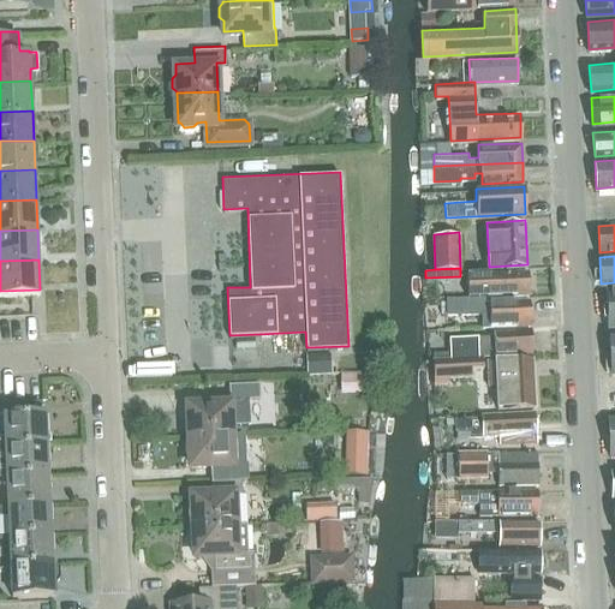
[(467,272),(469,296),(529,293),(527,269),(467,272)]
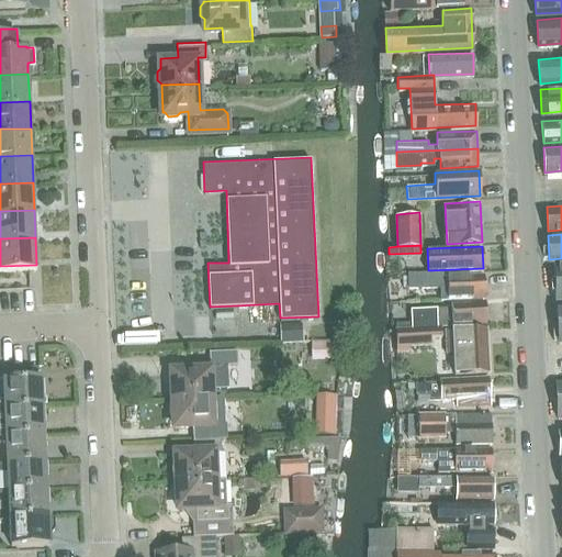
[(555,291),(555,298),(561,298),(561,263),(554,264),(554,275),(551,278),(551,288),(555,291)]
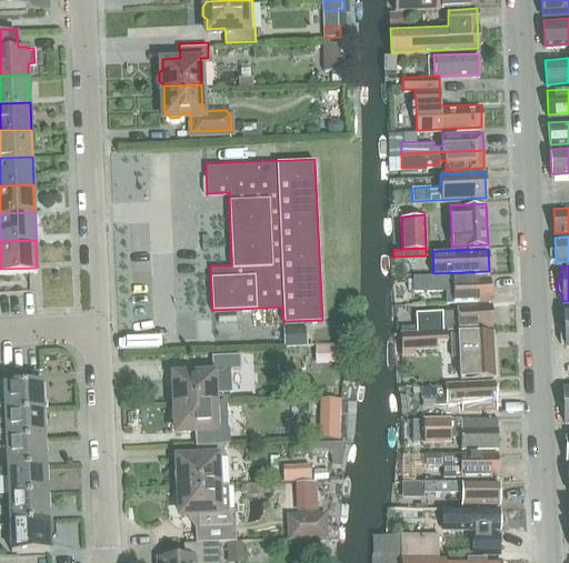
[(490,298),(489,275),(453,278),(451,273),(413,274),(413,288),(446,287),(446,300),(453,300),(490,298)]
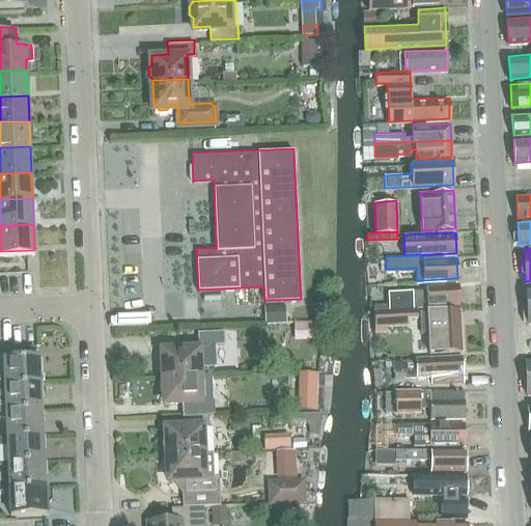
[(389,307),(417,305),(459,303),(458,282),(426,284),(426,287),(388,291),(389,307)]
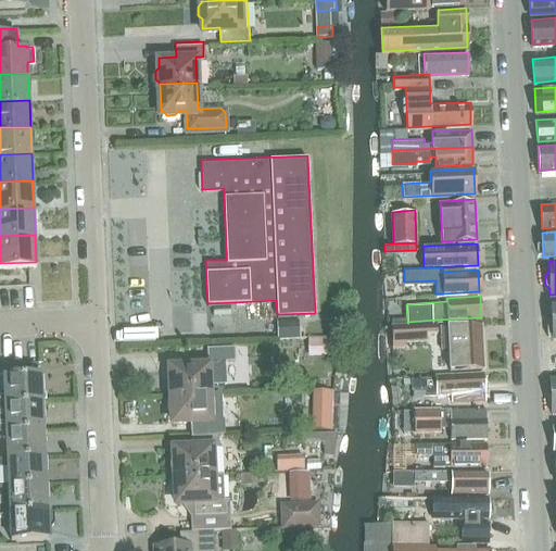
[(276,317),(277,336),(300,335),(299,316),(276,317)]
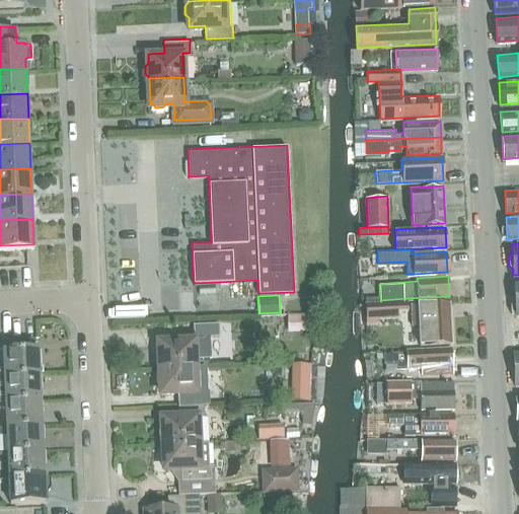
[(408,298),(380,300),(365,301),(366,322),(379,321),(379,317),(399,315),(398,310),(408,309),(408,298)]
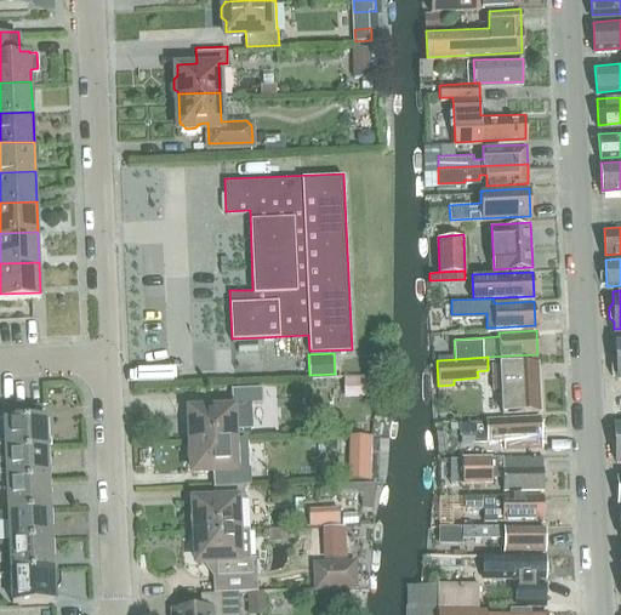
[(500,362),(502,410),(540,408),(539,380),(535,380),(534,360),(500,362)]
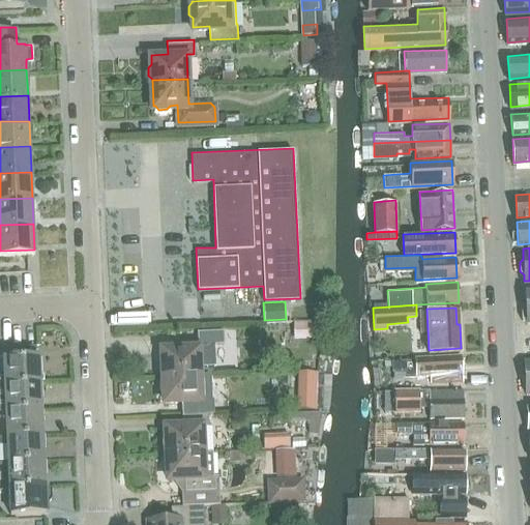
[(312,338),(313,316),(292,315),(291,337),(312,338)]
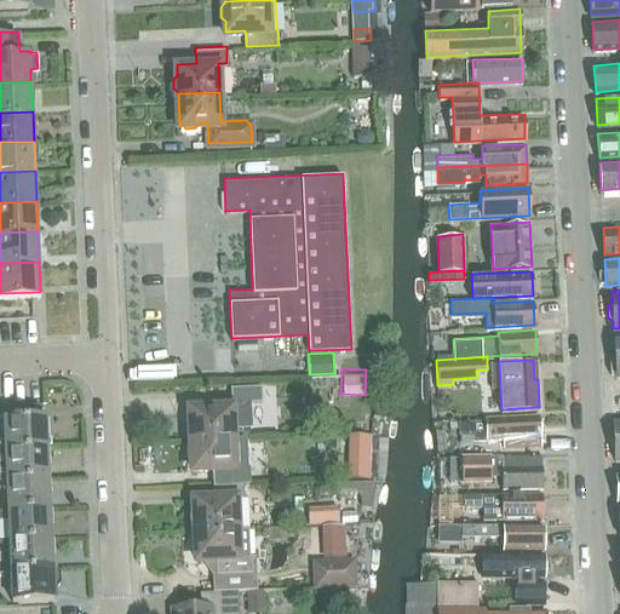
[(260,384),(230,386),(231,401),(251,401),(262,400),(260,384)]
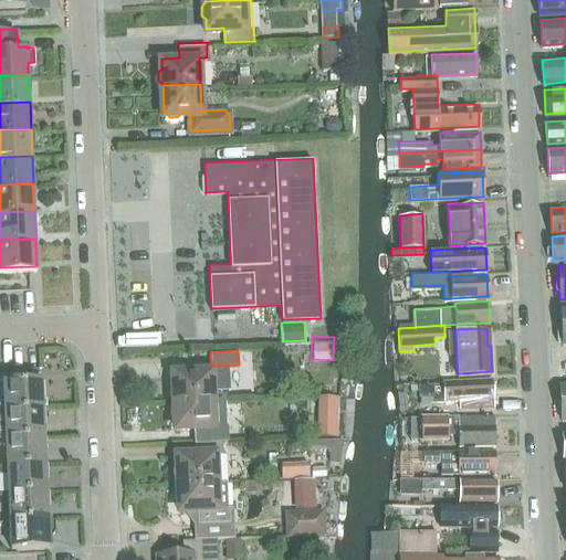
[(176,372),(174,372),(175,400),(212,398),(211,388),(230,387),(229,370),(229,366),(211,366),(210,366),(211,370),(191,371),(187,368),(179,368),(176,372)]
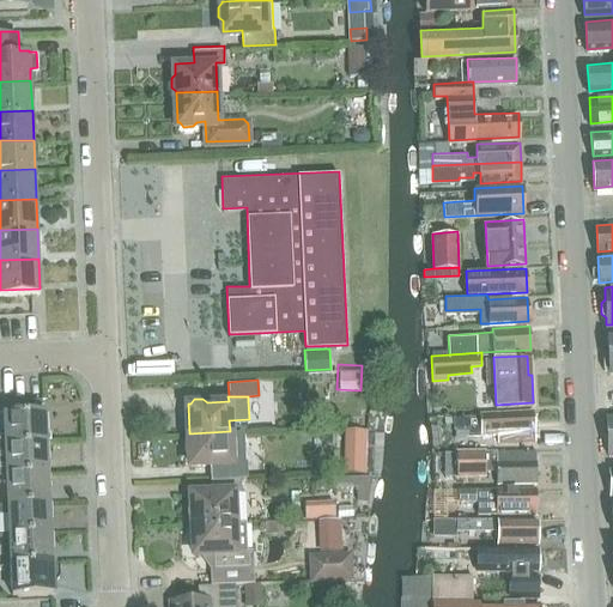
[(0,428),(0,441),(6,441),(47,439),(46,408),(4,411),(5,428),(0,428)]
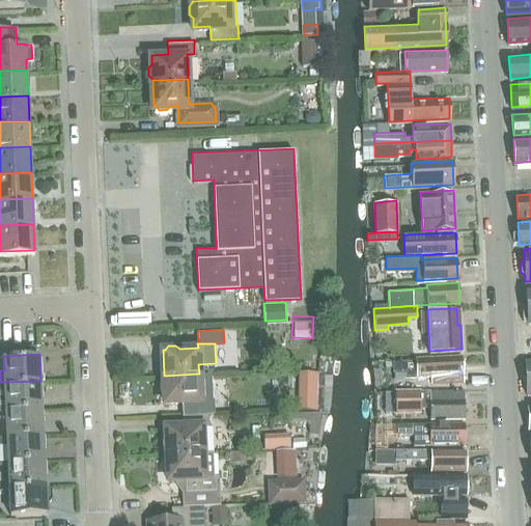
[(464,380),(462,354),(416,356),(416,358),(392,360),(393,370),(407,369),(408,376),(439,374),(439,379),(443,379),(443,381),(464,380)]
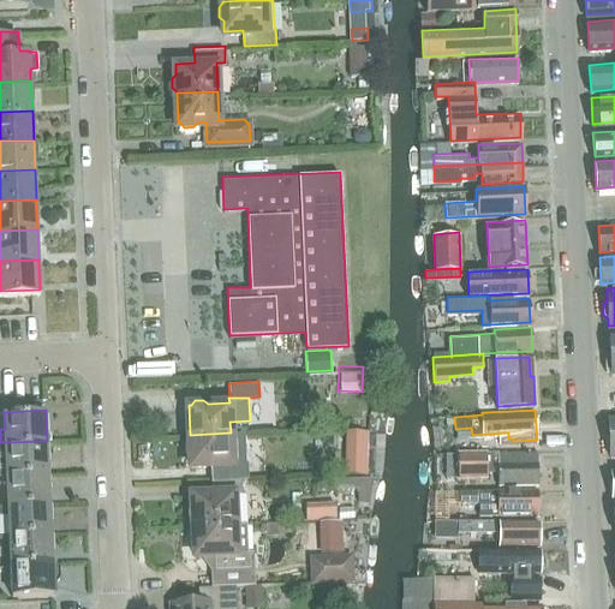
[(190,436),(186,441),(186,449),(191,453),(191,464),(210,464),(212,478),(242,477),(242,476),(248,476),(248,460),(245,460),(244,433),(231,433),(190,435),(190,436)]
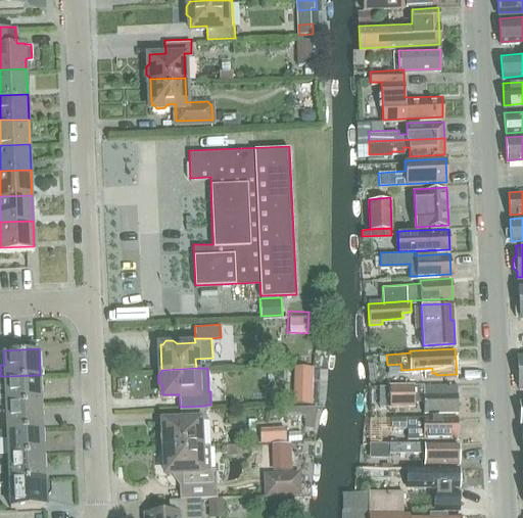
[(40,375),(5,376),(0,376),(0,403),(6,403),(6,402),(41,401),(40,375)]
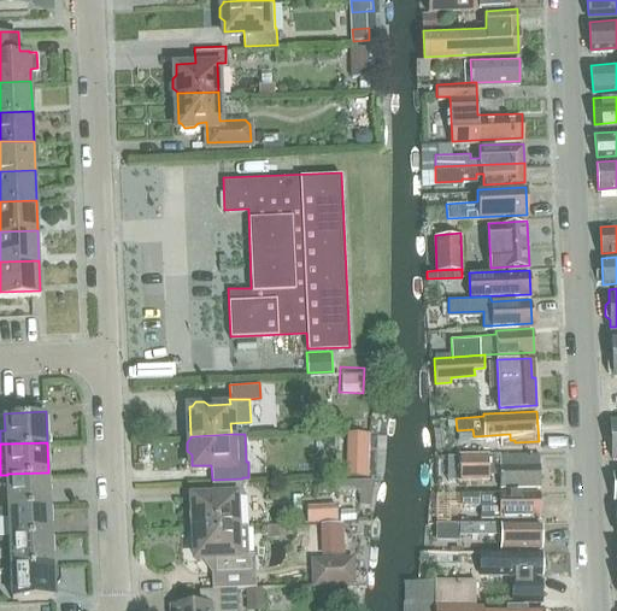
[(540,483),(539,450),(488,451),(488,452),(458,453),(458,465),(459,479),(488,477),(488,471),(500,471),(500,483),(540,483)]
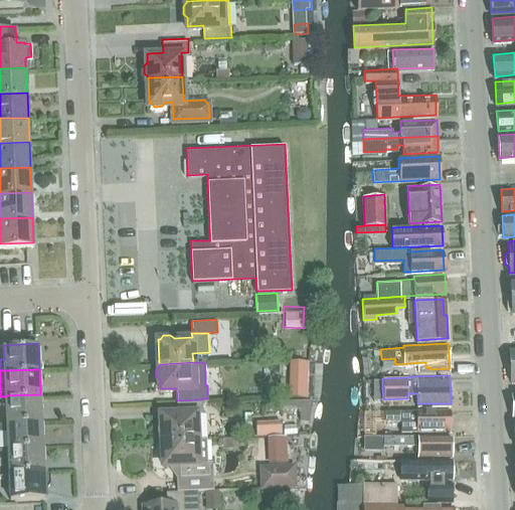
[(290,386),(290,395),(308,396),(308,386),(290,386)]
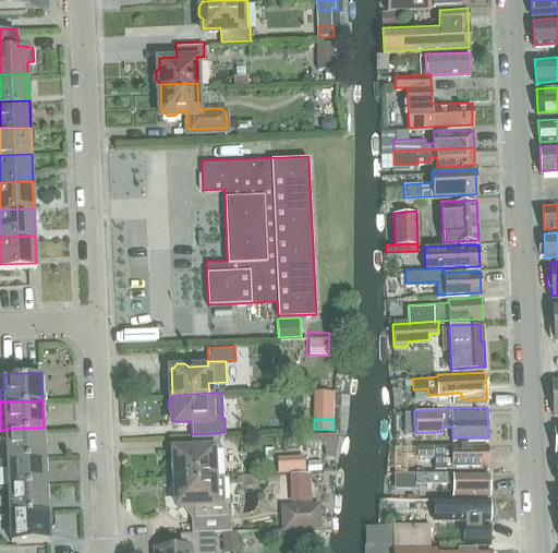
[(8,456),(45,455),(44,428),(7,429),(7,430),(8,456)]
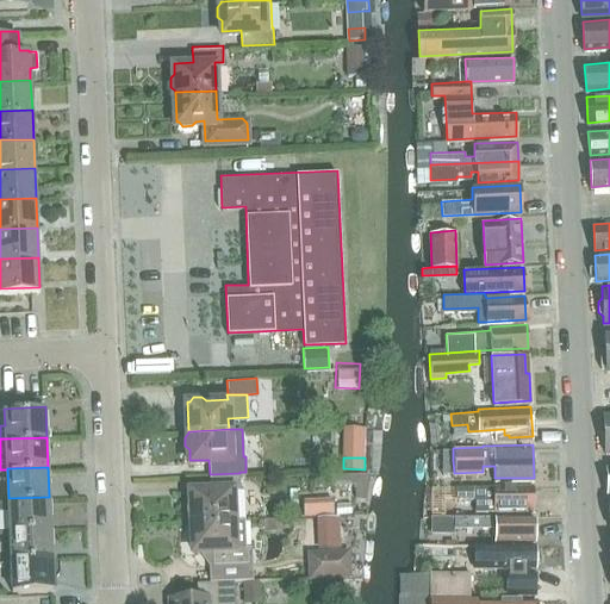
[(191,500),(187,505),(187,514),(192,517),(192,520),(232,517),(243,517),(244,517),(244,516),(243,489),(241,489),(240,473),(210,474),(210,489),(191,490),(191,500)]
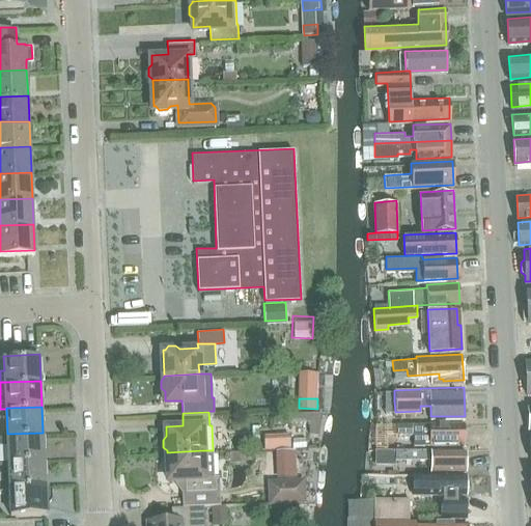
[(414,443),(430,443),(465,443),(465,421),(396,421),(396,432),(413,432),(414,443)]
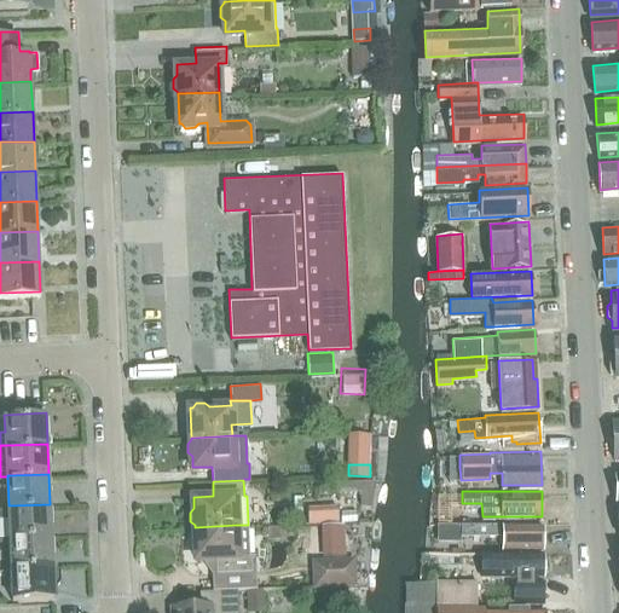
[(461,492),(445,492),(445,507),(461,505),(461,492)]
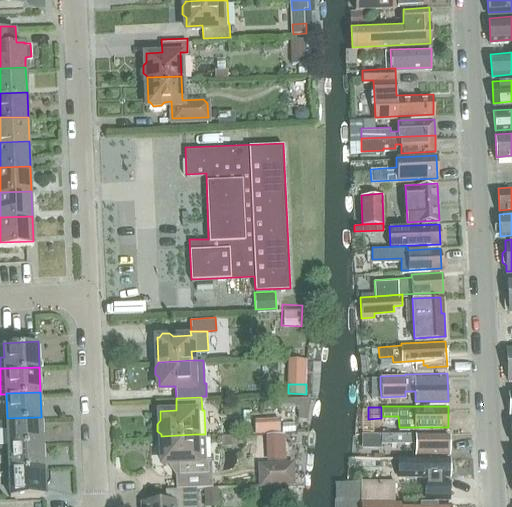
[(0,426),(7,427),(8,443),(42,441),(41,417),(7,418),(7,419),(0,419),(0,426)]
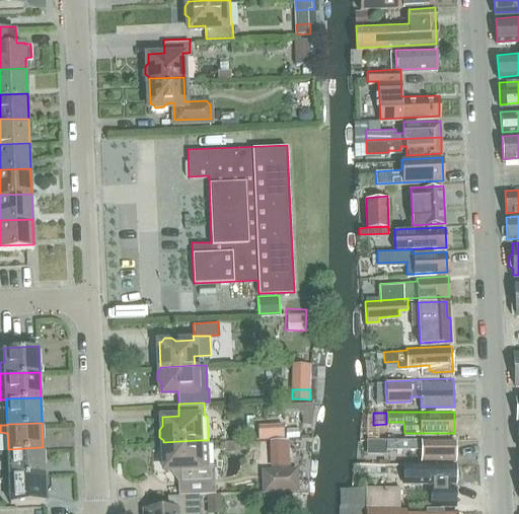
[(363,451),(383,451),(383,437),(363,437),(363,451)]
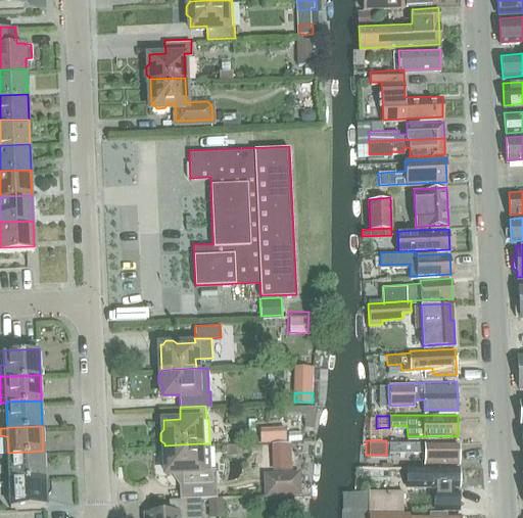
[(425,451),(425,462),(459,462),(458,440),(389,441),(389,451),(425,451)]
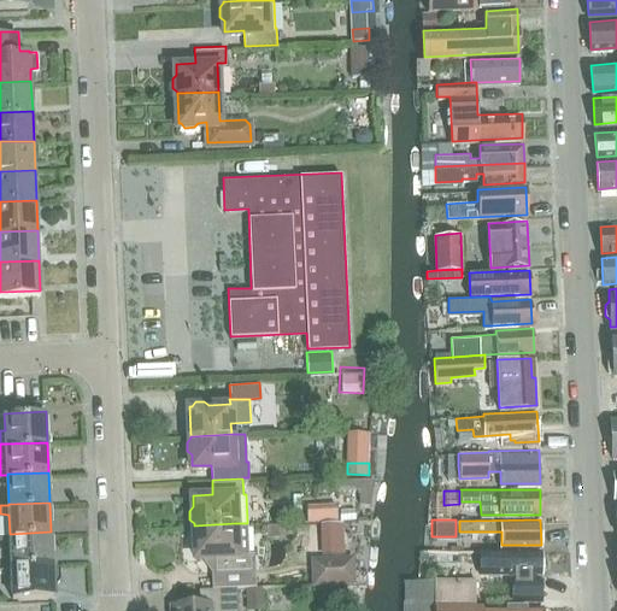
[(194,528),(191,532),(191,541),(195,545),(195,556),(216,554),(216,569),(251,568),(251,551),(248,551),(247,523),(246,523),(235,523),(194,526),(194,528)]
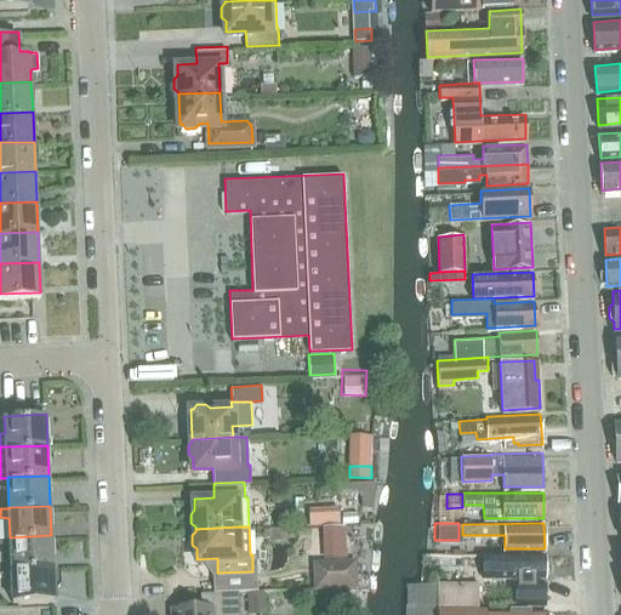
[(10,537),(11,568),(52,565),(51,535),(10,537)]
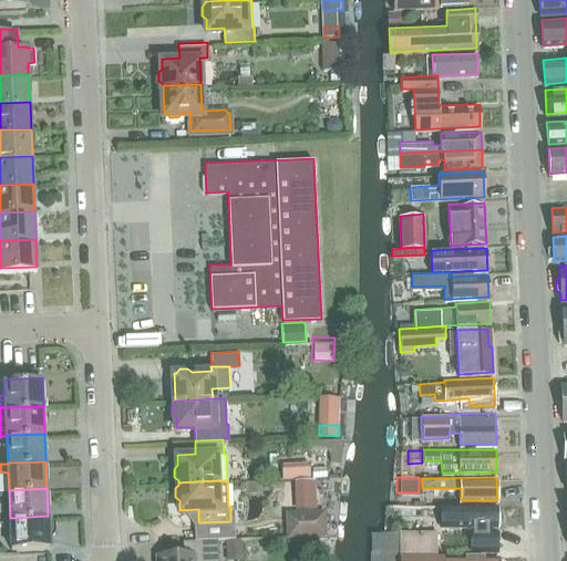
[(445,504),(441,504),(441,525),(463,525),(471,525),(471,550),(497,550),(497,525),(497,521),(501,521),(502,519),(502,511),(500,509),(497,509),(497,504),(445,504)]
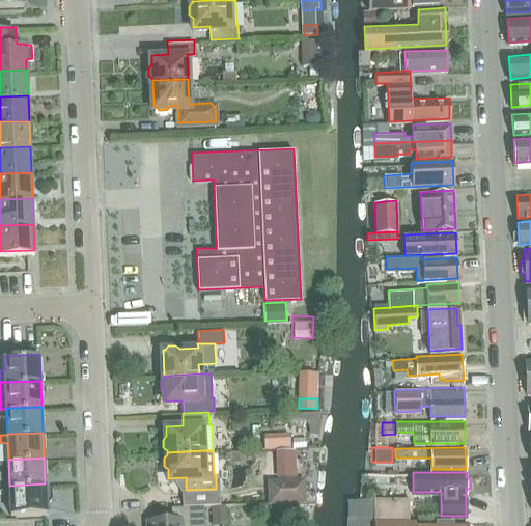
[(303,477),(270,478),(271,499),(304,498),(303,477)]
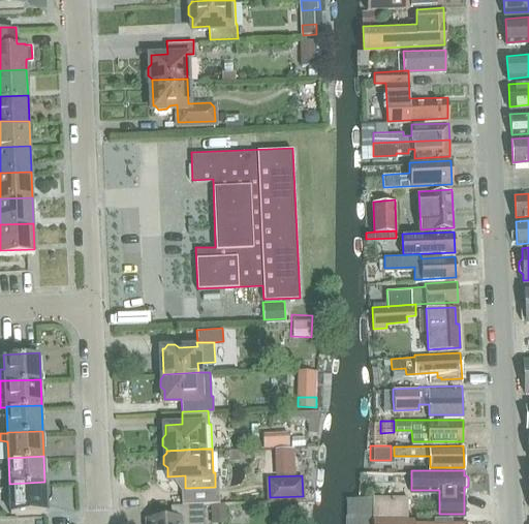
[(44,482),(9,484),(10,510),(45,509),(45,504),(49,504),(52,501),(52,493),(49,490),(45,490),(44,482)]
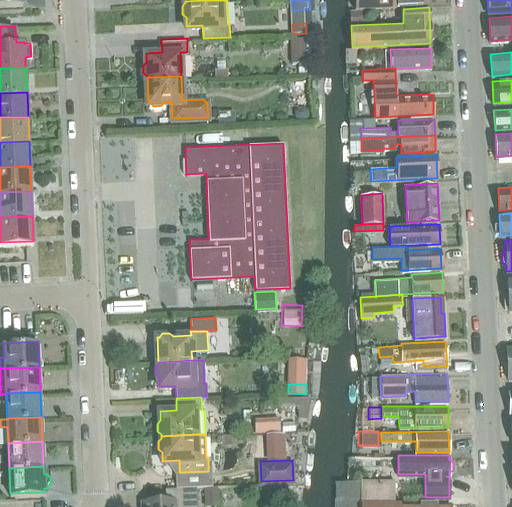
[(361,478),(361,501),(394,501),(394,478),(361,478)]
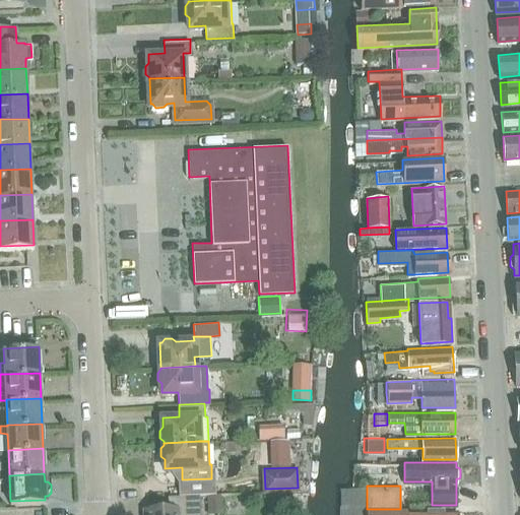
[(199,514),(199,494),(168,495),(168,506),(143,507),(143,514),(199,514)]
